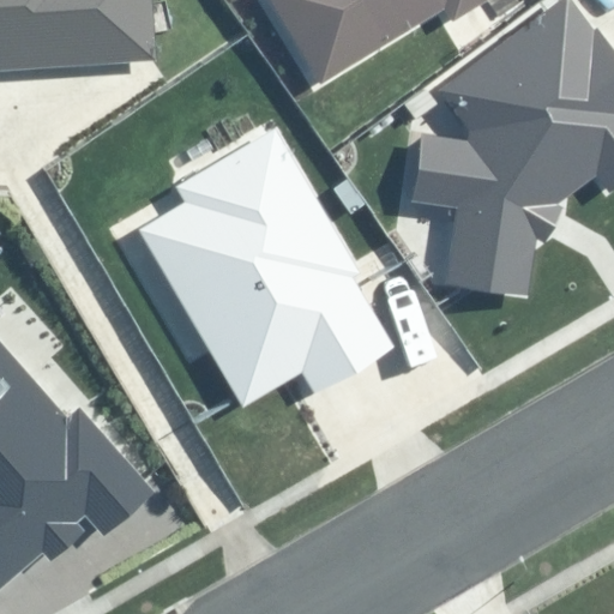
[(0,0),(0,71),(155,60),(150,0),(0,0)]
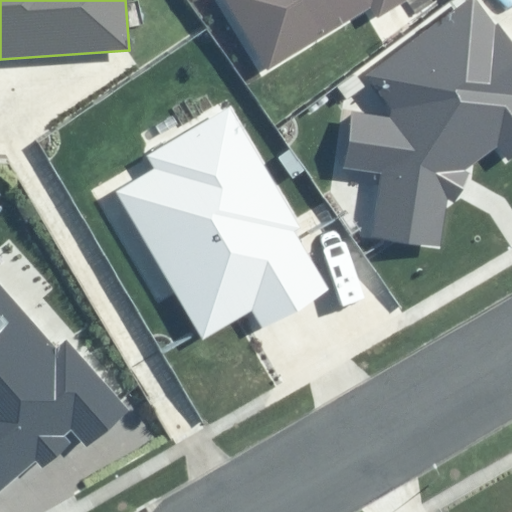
[(377,17),(404,0),(226,0),(268,69),(371,7),(377,17)]
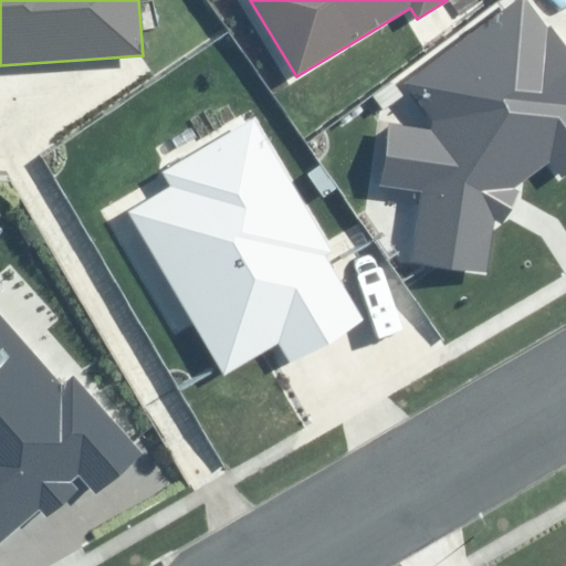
[(410,264),(485,274),(493,218),(501,222),(517,191),(515,187),(552,160),(563,177),(565,175),(565,48),(552,29),(548,30),(525,0),(520,0),(406,85),(432,121),(431,129),(387,123),(378,188),(419,194),(410,264)]
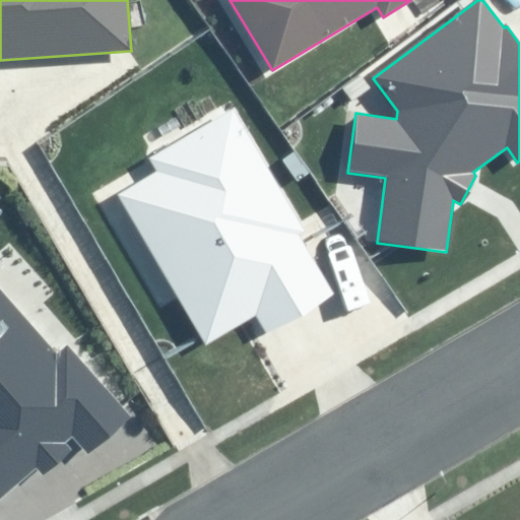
[(256,314),(266,331),(330,294),(297,238),(308,232),(236,111),(152,159),(159,172),(120,195),(207,342),(256,314)]
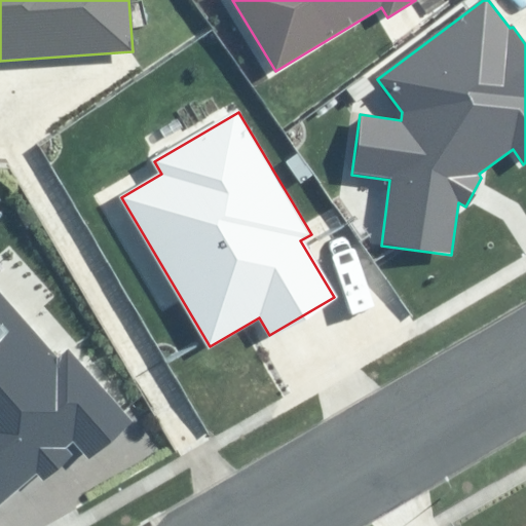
[(0,502),(37,471),(44,479),(71,455),(65,448),(72,442),(90,462),(136,422),(68,347),(57,357),(0,293),(0,502)]
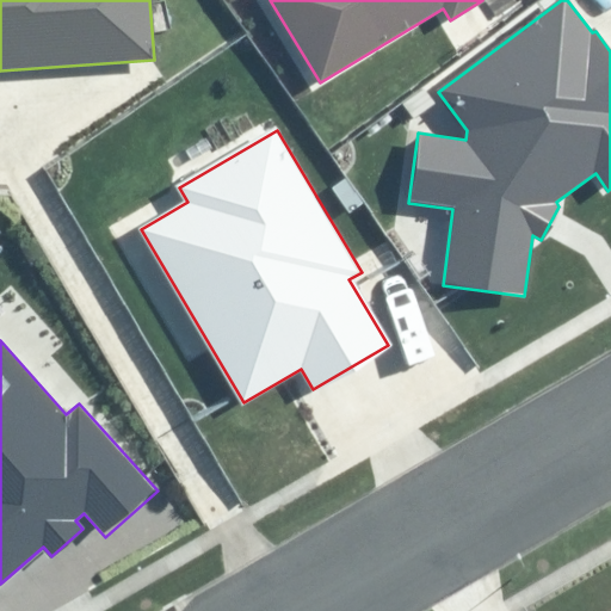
All buildings are outlined.
